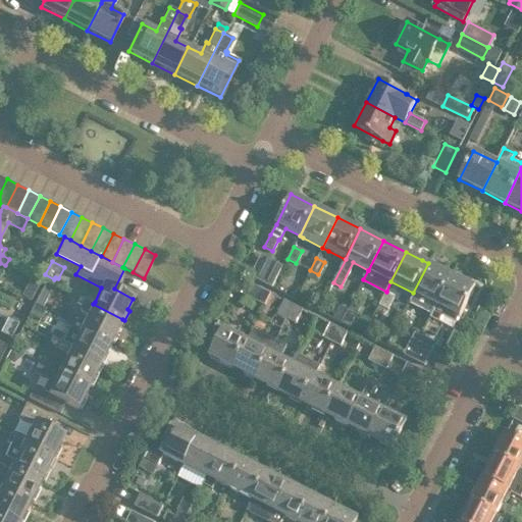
[(452,274),(449,273),(428,263),(413,293),(436,305),(452,274)]
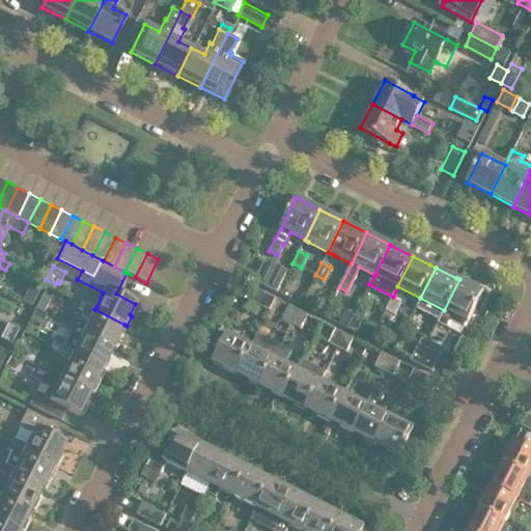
[(259,269),(254,280),(276,291),(281,280),(259,269)]
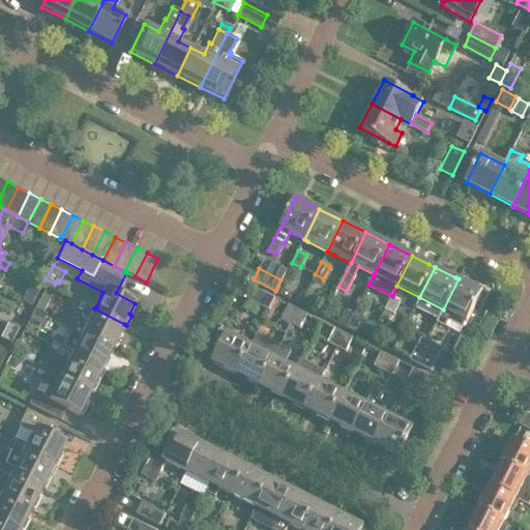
[(482,291),(459,278),(443,310),(437,322),(446,327),(449,321),(464,327),(467,322),(482,291)]
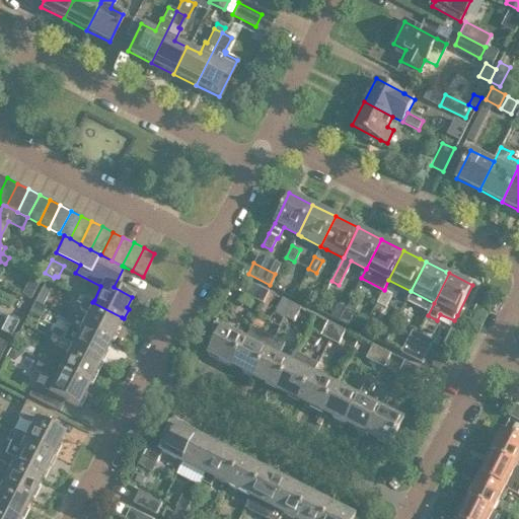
[(21,293),(29,298),(40,280),(31,275),(21,293)]
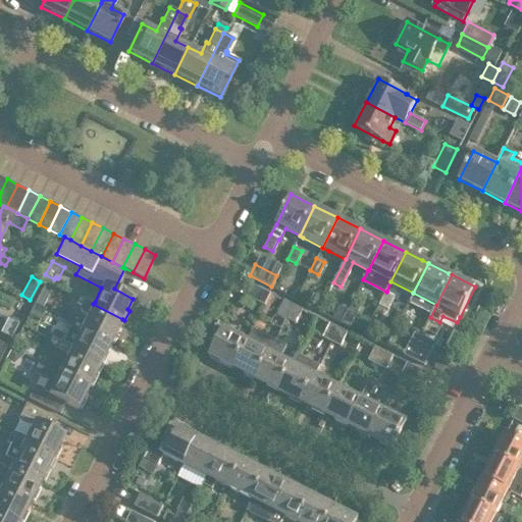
[(270,293),(247,280),(241,293),(264,304),(270,293)]
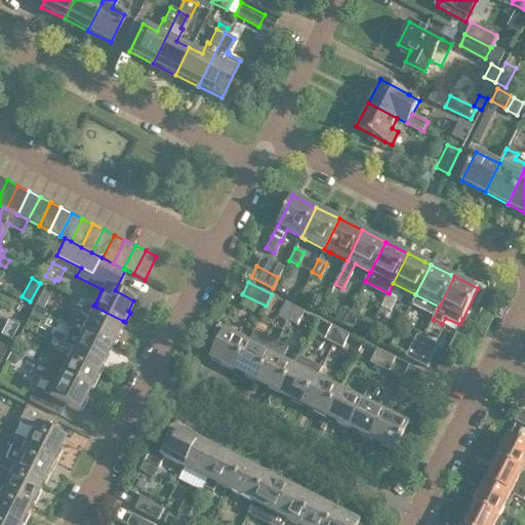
[(388,294),(380,308),(390,312),(396,298),(388,294)]
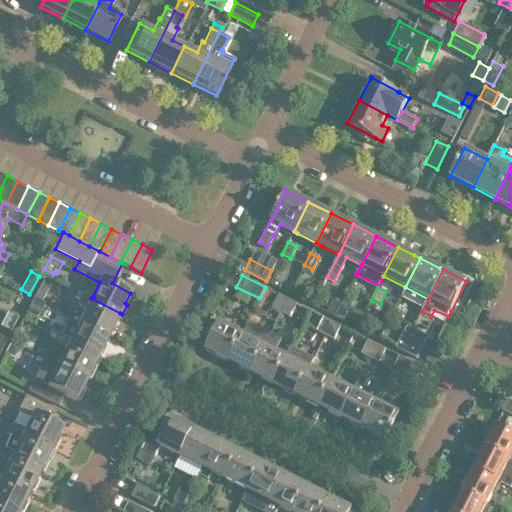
[(43,293),(37,289),(32,297),(39,301),(43,293)]
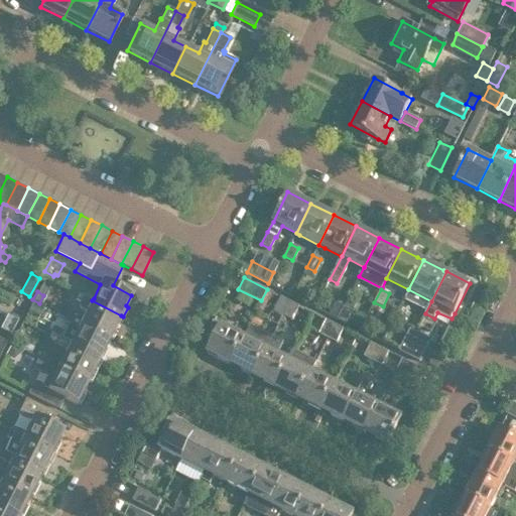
[(110,337),(112,339),(118,328),(116,327),(121,315),(92,300),(94,298),(79,292),(75,299),(90,306),(83,319),(82,323),(110,337)]
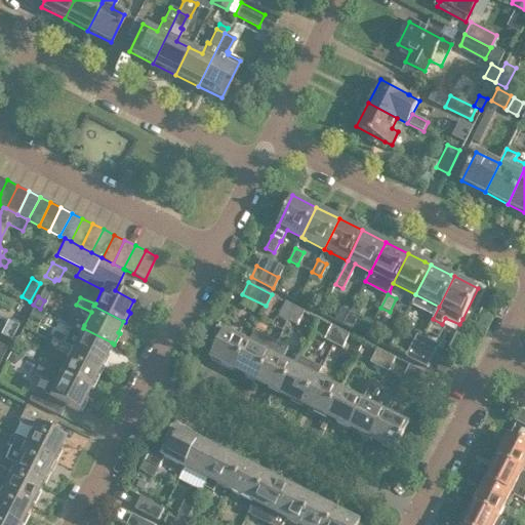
[(287,321),(294,306),(285,301),(277,316),(287,321)]
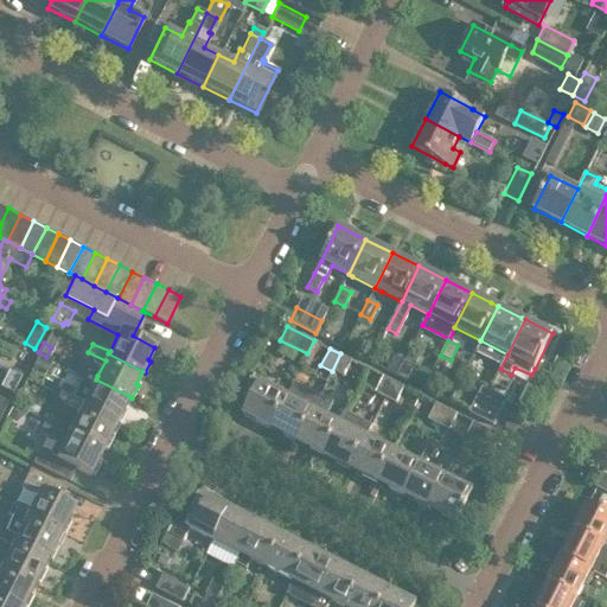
[(38,352),(33,364),(45,370),(51,358),(46,357),(38,352)]
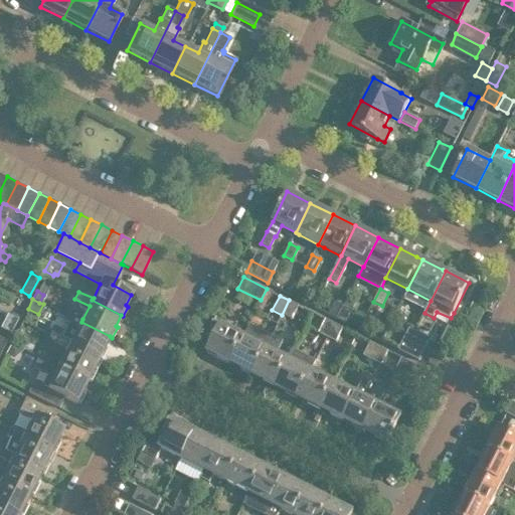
[(289,300),(282,315),(291,320),(299,305),(289,300)]
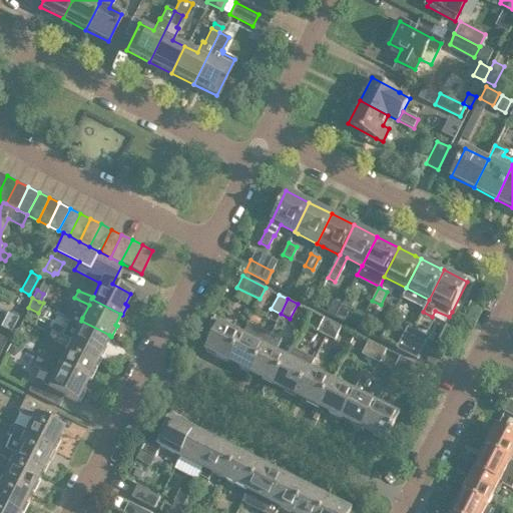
[(350,308),(342,304),(336,316),(344,320),(350,308)]
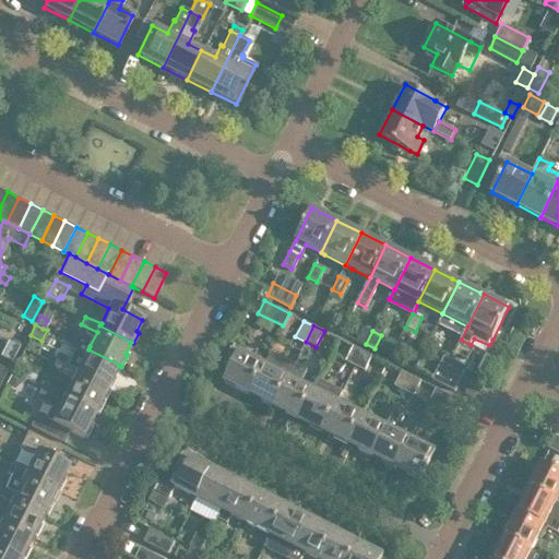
[(28,335),(22,347),(30,352),(36,340),(28,335)]
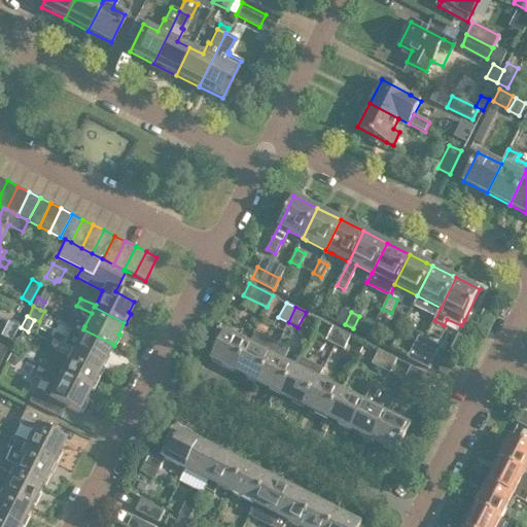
[(72,351),(102,366),(104,367),(109,357),(107,355),(112,344),(83,329),(84,326),(69,321),(66,327),(69,329),(62,344),(73,348),(72,351)]
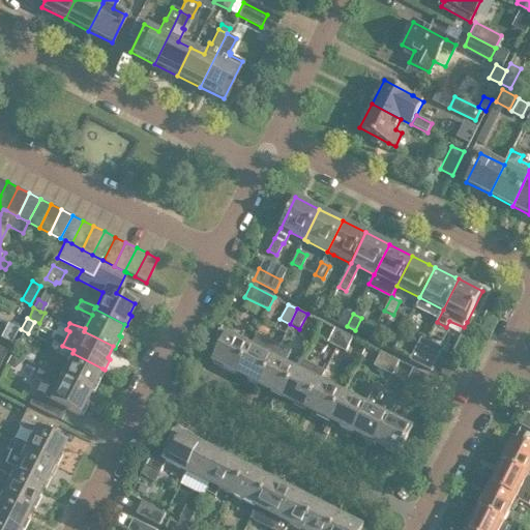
[(326,343),(335,347),(344,332),(333,327),(326,343)]
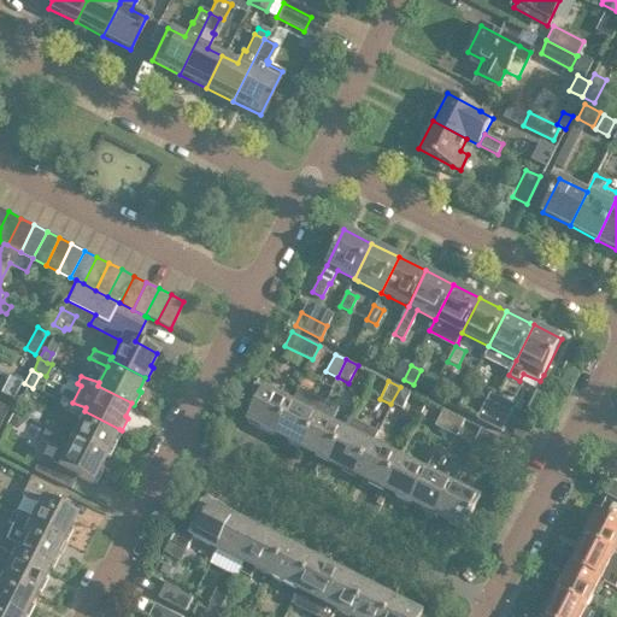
[(247,422),(274,435),(291,403),(254,383),(245,401),(254,405),(247,422)]
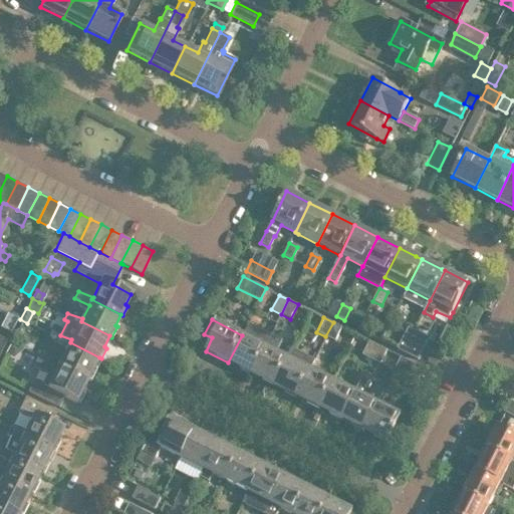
[(333,322),(325,336),(334,341),(341,326),(333,322)]
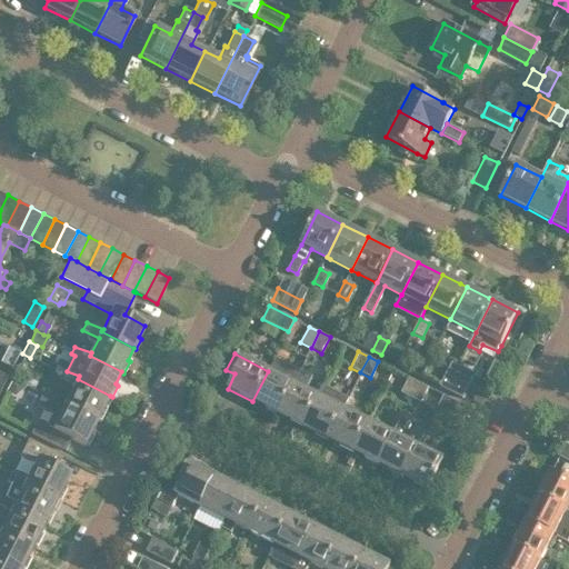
[(445,375),(469,387),(475,375),(451,362),(445,375)]
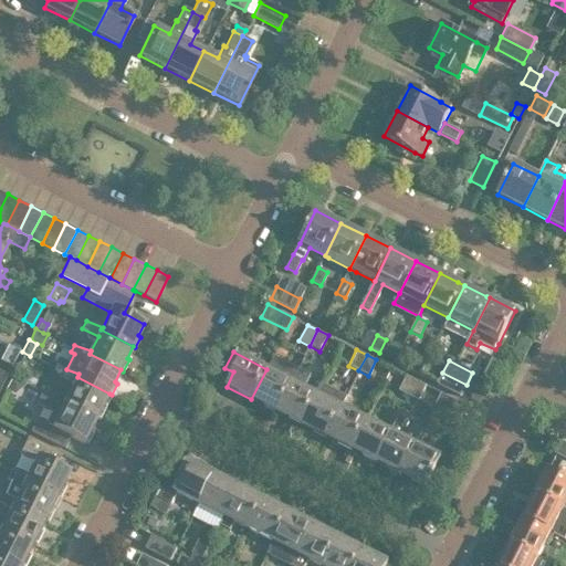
[(65,401),(96,417),(100,418),(105,407),(103,406),(109,394),(77,377),(79,374),(66,369),(62,368),(59,375),(74,384),(66,398),(65,401)]
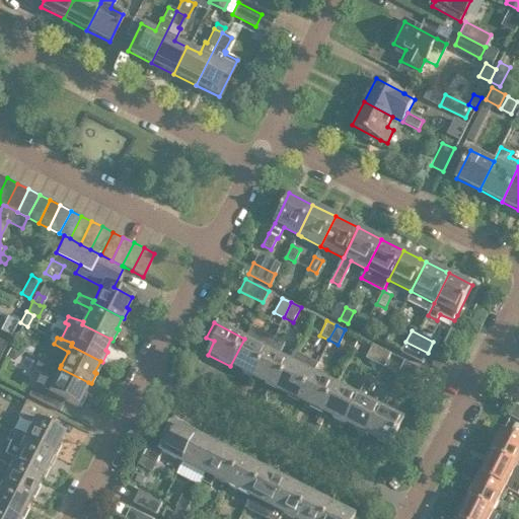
[(244,339),(230,366),(253,378),(268,350),(244,339)]
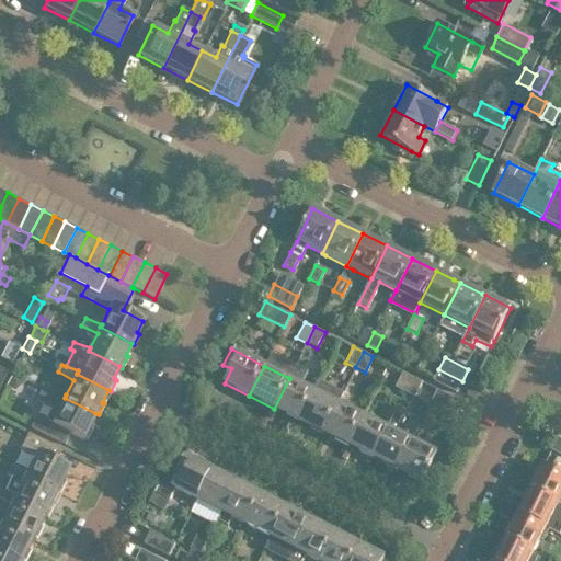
[(462,381),(438,369),(433,381),(457,392),(462,381)]
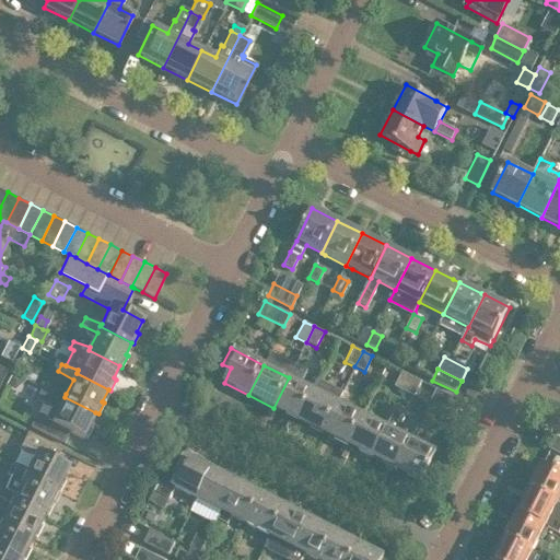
[(21,377),(32,382),(35,376),(24,371),(21,377)]
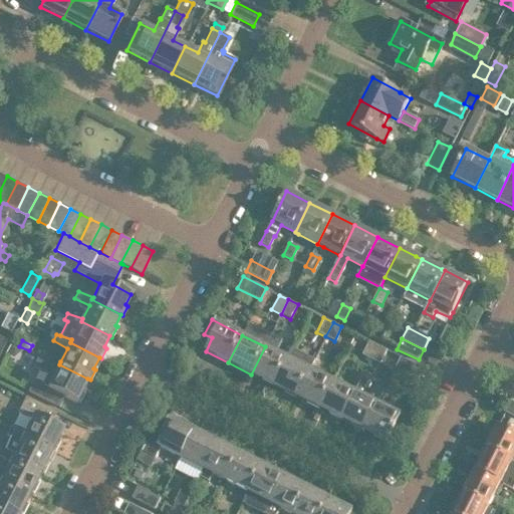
[(362,355),(370,359),(378,345),(369,340),(362,355)]
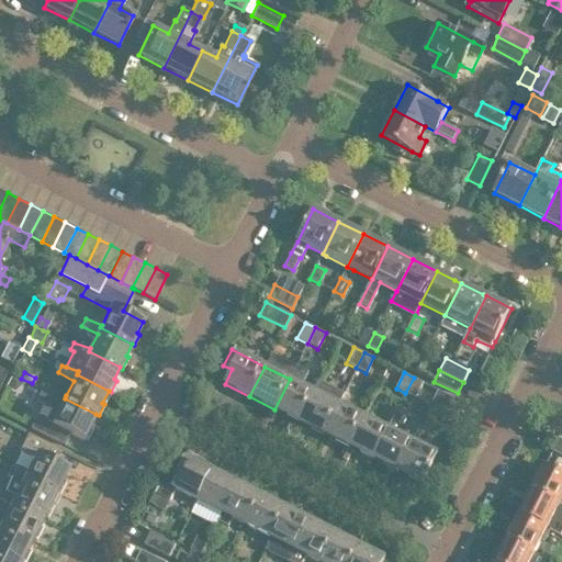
[(414,378),(405,393),(414,397),(415,397),(423,382),(414,378)]
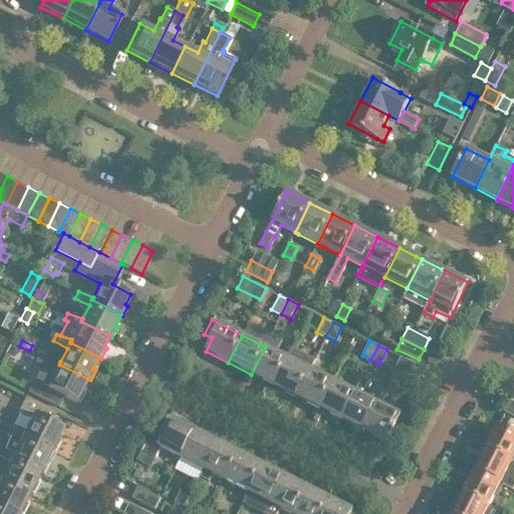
[(265,346),(251,374),(273,386),(287,358),(265,346)]
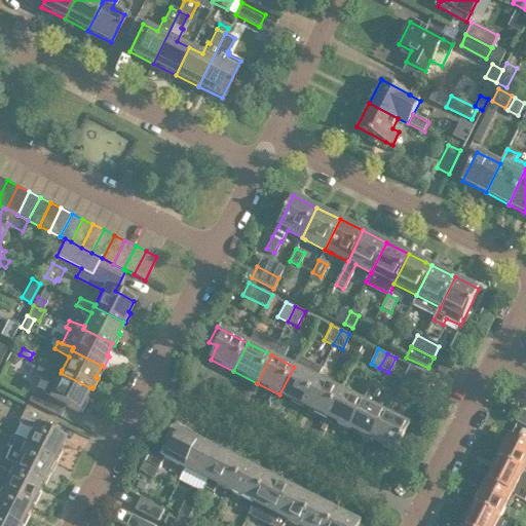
[(299,357),(294,367),(279,395),(302,406),(316,378),(322,368),(299,357)]
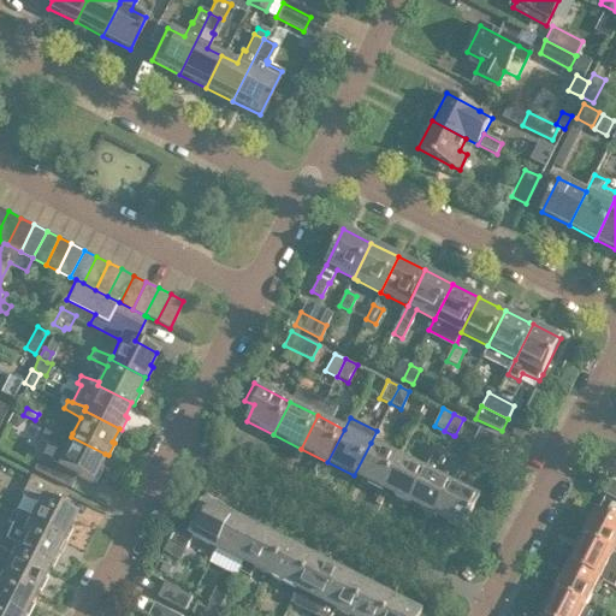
[(98,468),(105,454),(71,437),(72,433),(54,427),(52,430),(45,426),(39,438),(64,450),(57,465),(40,456),(34,468),(63,484),(70,472),(90,483),(92,480),(95,483),(101,469),(98,468)]
